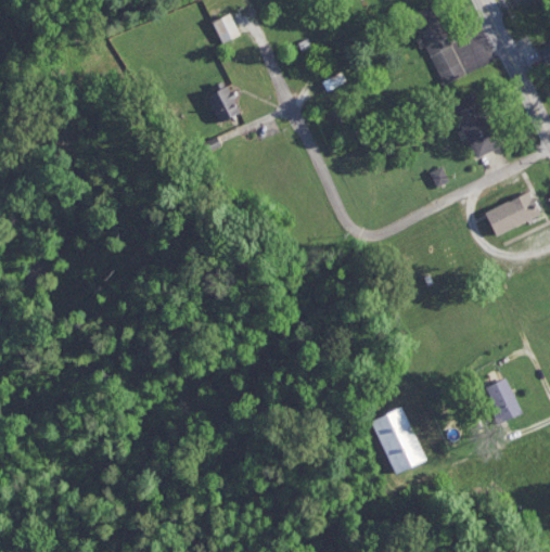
[(444,87),(465,77),(434,5),(412,15),(444,87)]
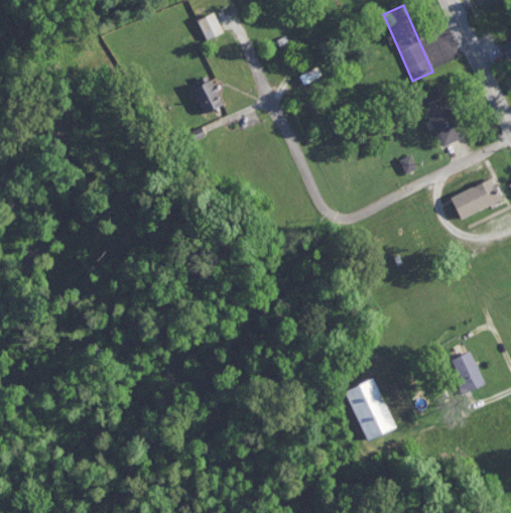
[(197,21),(207,41),(224,33),(215,13),(197,21)]
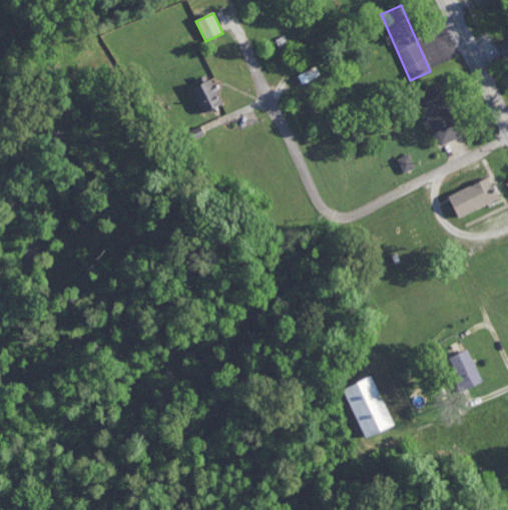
[(279,44),(292,39),(296,47),(282,53),(279,44)]
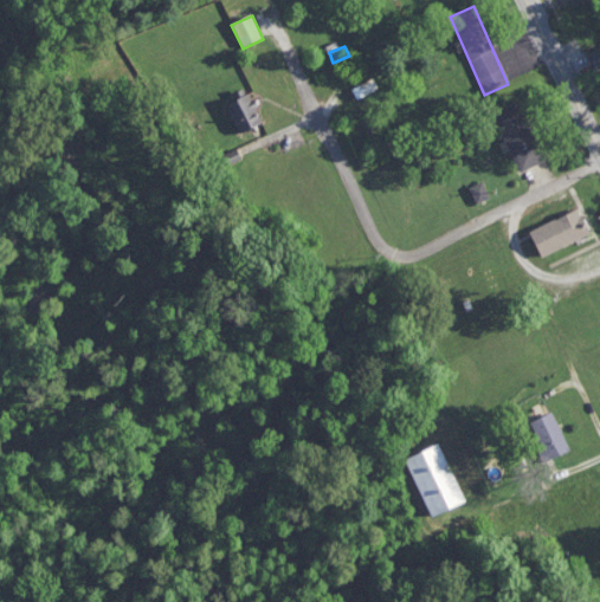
[(356,92),(381,82),(386,94),(361,104),(356,92)]
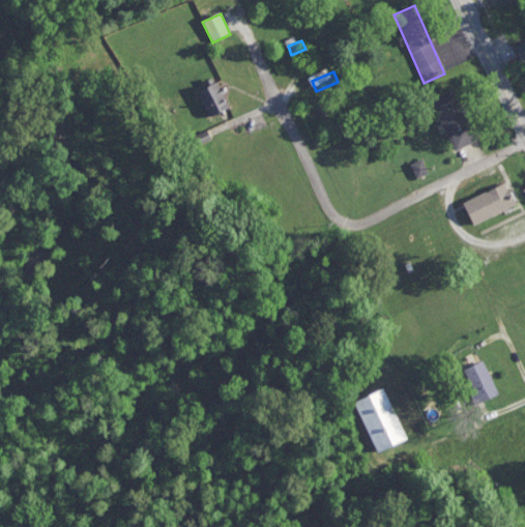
[(206,118),(228,111),(217,79),(196,86),(206,118)]
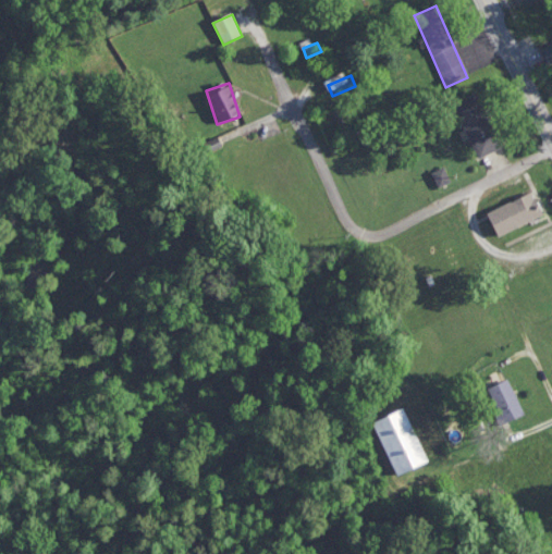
[(457,111),(480,159),(504,147),(481,99),(457,111)]
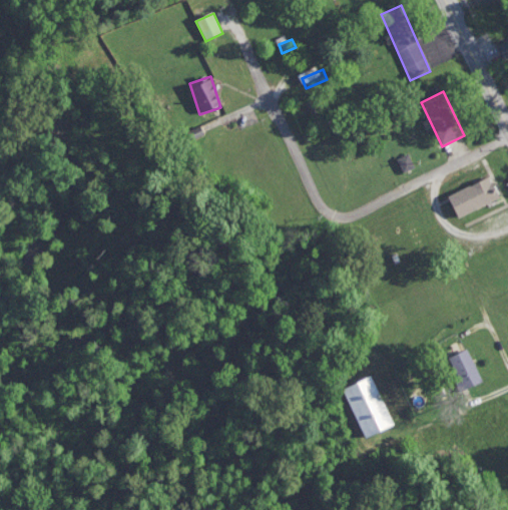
[(192,137),(204,130),(208,138),(196,144),(192,137)]
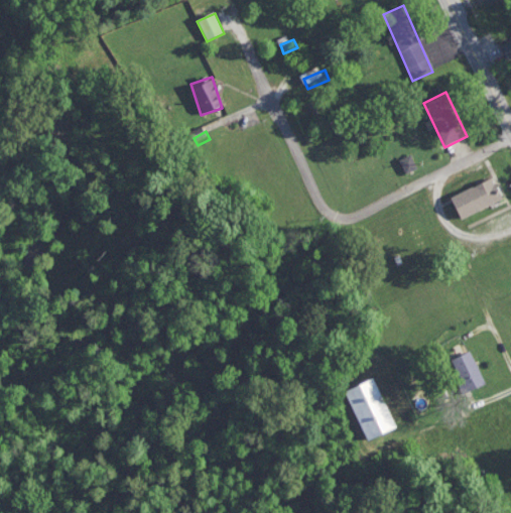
[(406,163),(418,158),(423,170),(411,175),(406,163)]
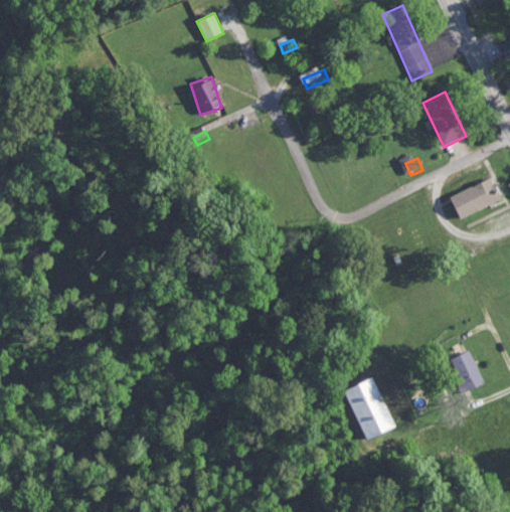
[(447,197),(457,220),(501,200),(491,178),(447,197)]
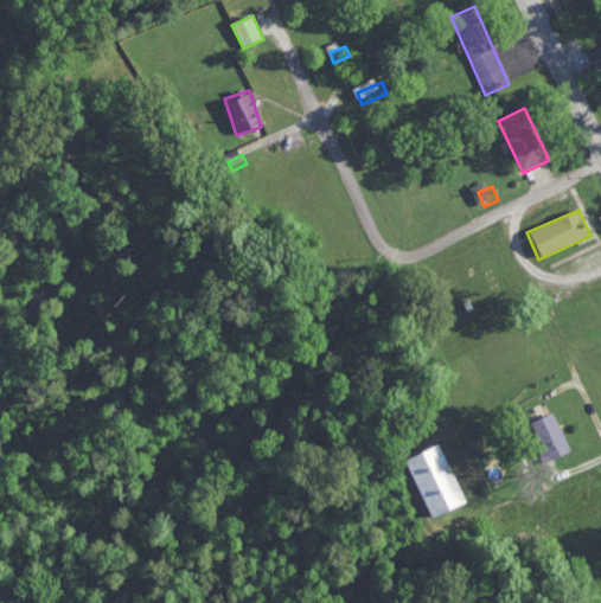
[(570,450),(551,414),(529,424),(548,462),(570,450)]
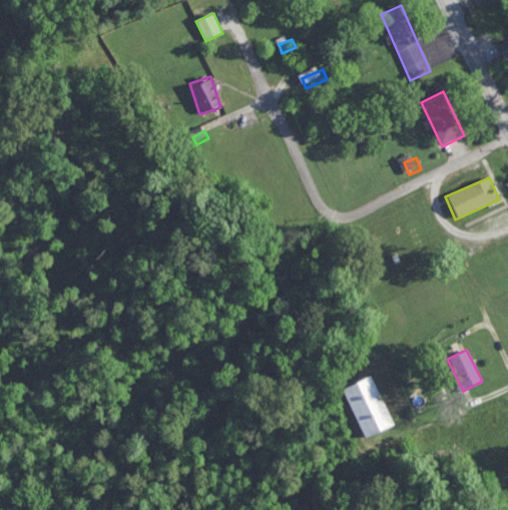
[(344,388),(365,439),(394,427),(373,376),(344,388)]
